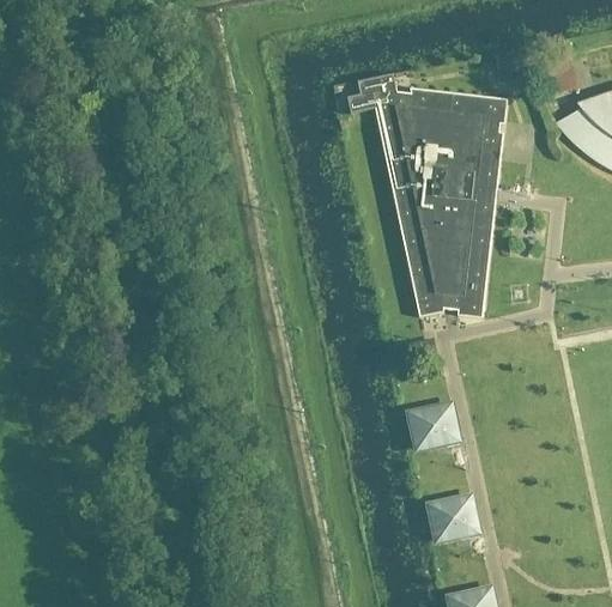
[(573,56),(547,62),(553,93),(580,89),(573,56)]
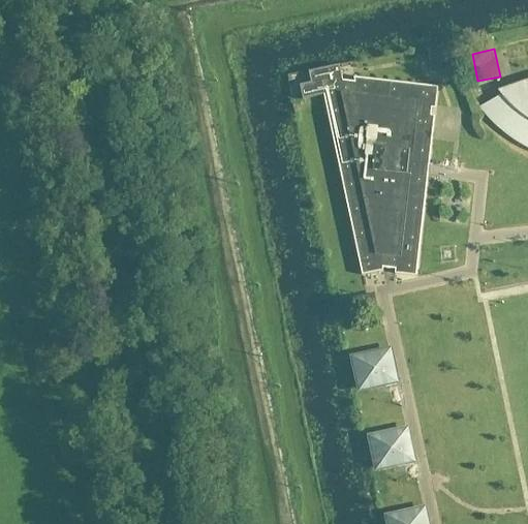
[(395,273),(414,275),(437,85),(354,74),(353,74),(354,79),(343,78),(340,62),(308,68),(310,80),(300,82),(303,96),(322,92),(362,276),(381,271),(381,268),(395,269),(395,273)]
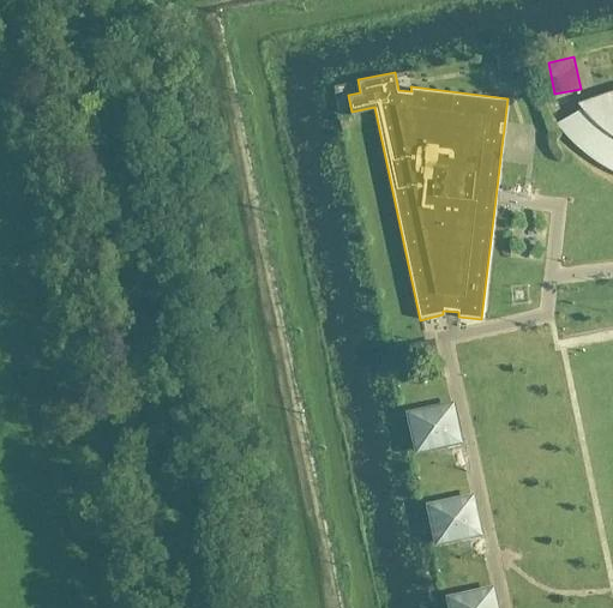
[(612,89),(599,95),(582,101),(584,103),(560,116),(565,122),(570,128),(576,134),(581,139),(587,144),(593,149),(600,154),(606,157),(612,161),(612,89)]
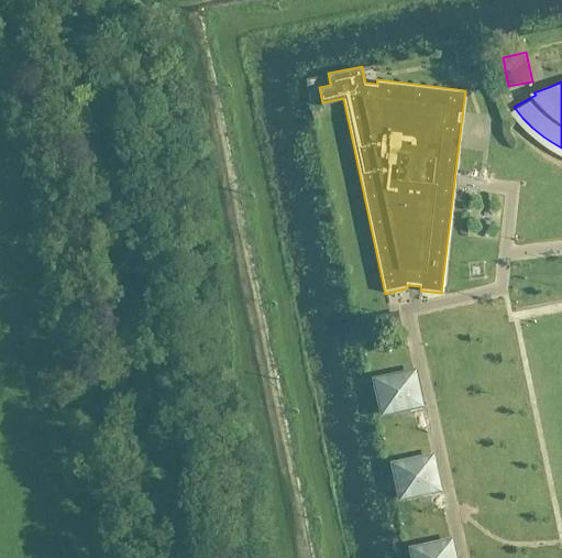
[(372,374),(379,413),(423,404),(416,364),(372,374)]
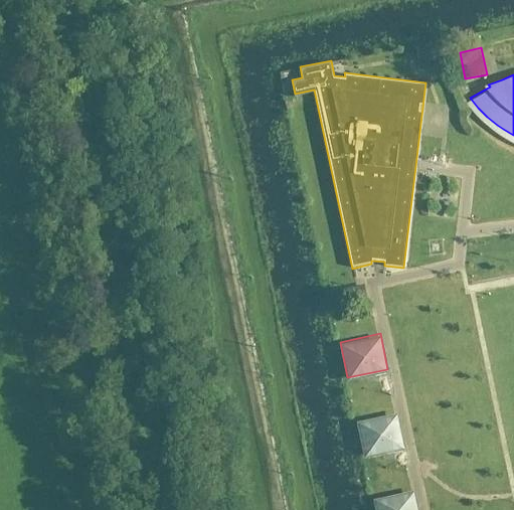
[(357,419),(365,456),(405,447),(397,411),(357,419)]
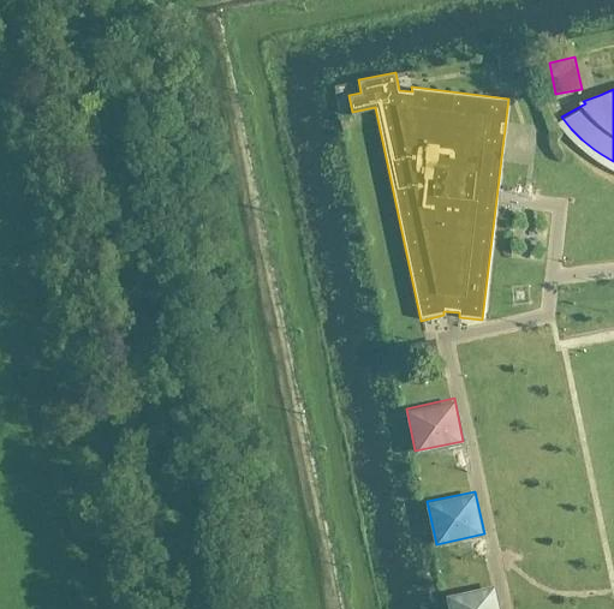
[(446,595),(448,608),(499,608),(494,584),(446,595)]
